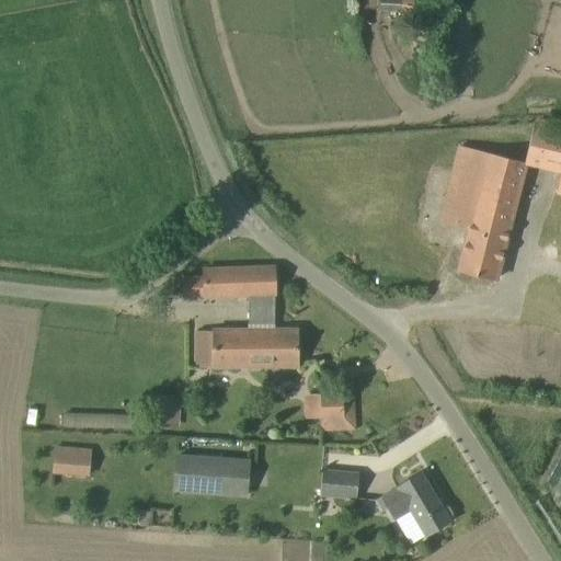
[(378,0),(378,10),(400,12),(444,14),(447,14),(447,0),(378,0)]
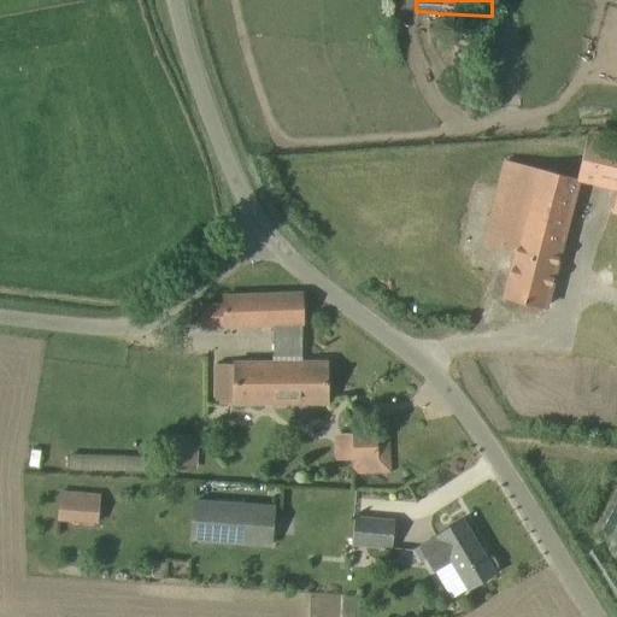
[(585,152),(577,177),(577,178),(616,188),(611,213),(616,213),(616,133),(607,130),(588,130),(585,152)]
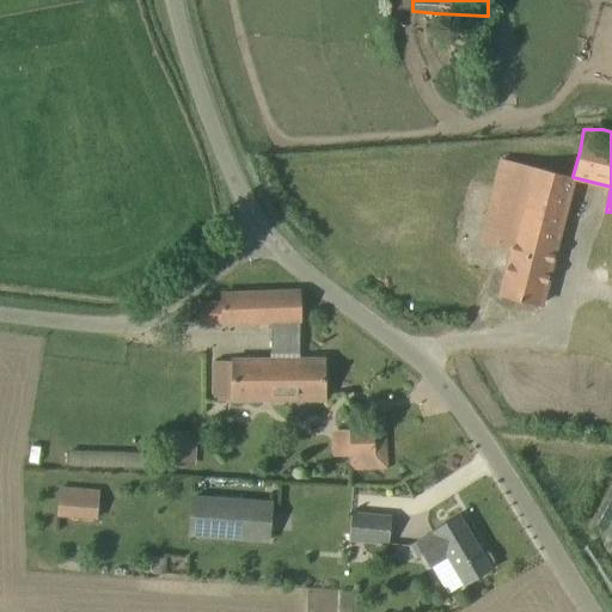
[(540,305),(573,177),(573,176),(505,159),(500,157),(478,242),(510,251),(500,294),(540,305)]
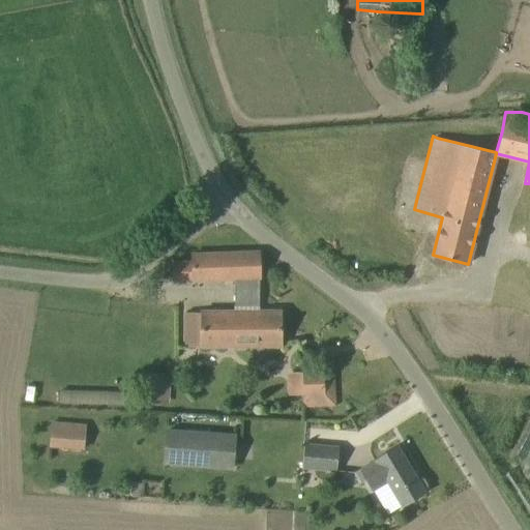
[(193,262),(174,262),(174,281),(259,278),(258,253),(193,255),(193,262)]
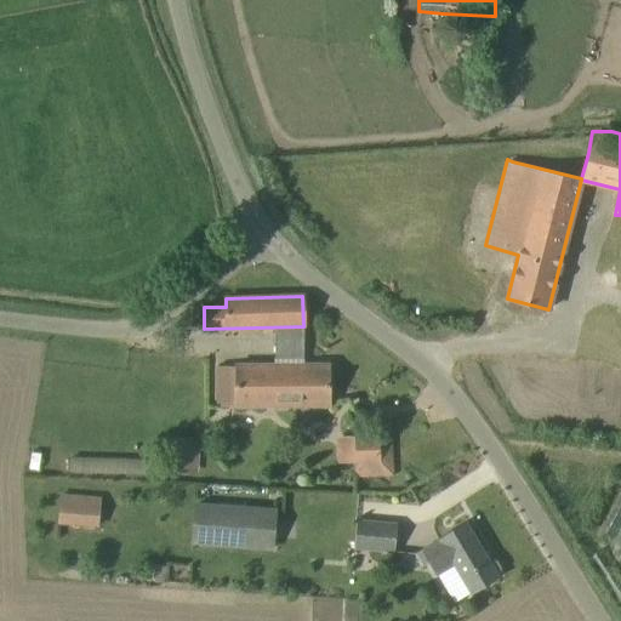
[(329,365),(216,366),(217,406),(329,405),(329,365)]
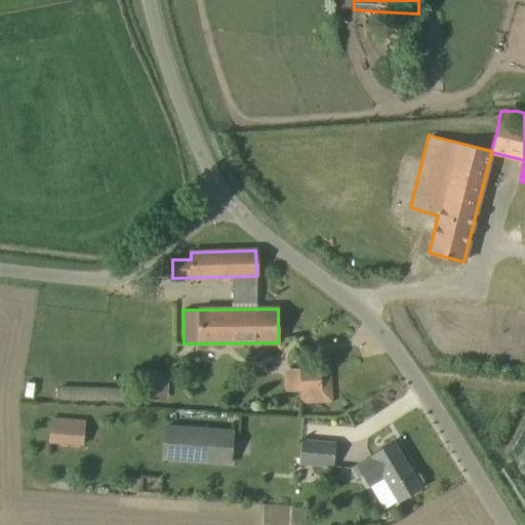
[(299,368),(299,392),(300,403),(331,402),(330,370),(321,371),(321,368),(299,368)]
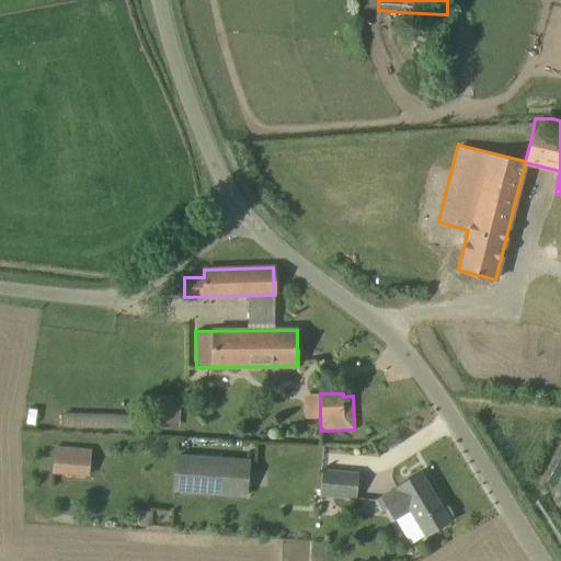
[(149,398),(148,423),(178,425),(180,400),(149,398)]
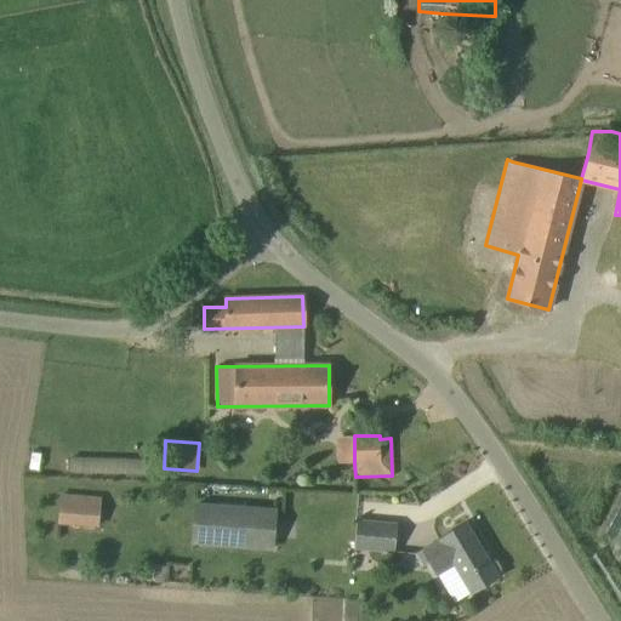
[(69,457),(69,474),(87,474),(151,476),(151,459),(89,457),(69,457)]
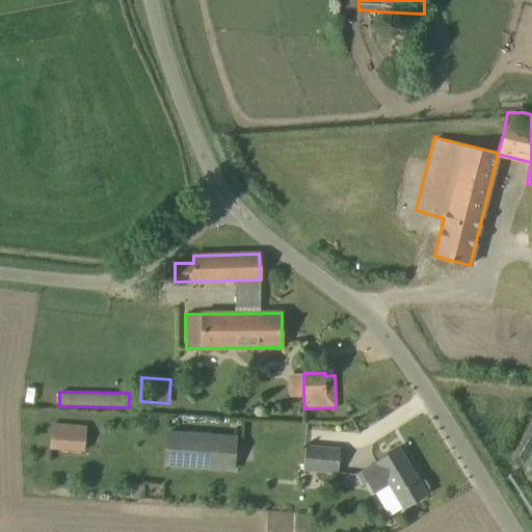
[(53,424),(51,447),(82,450),(85,427),(53,424)]
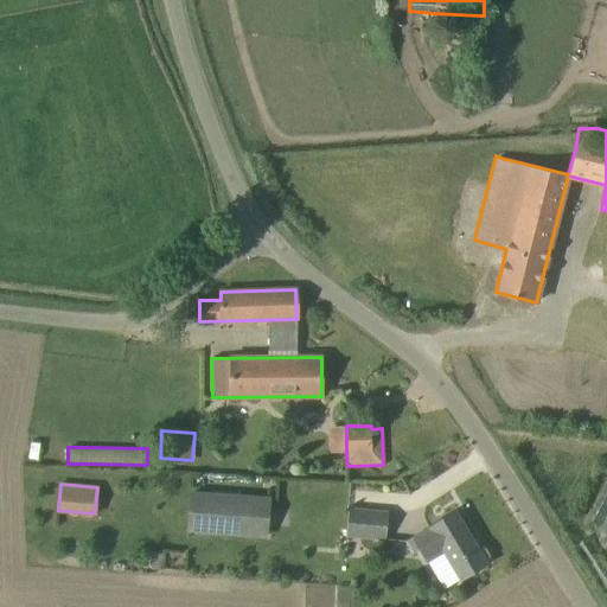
[(272,499),(193,493),(191,530),(268,536),(272,499)]
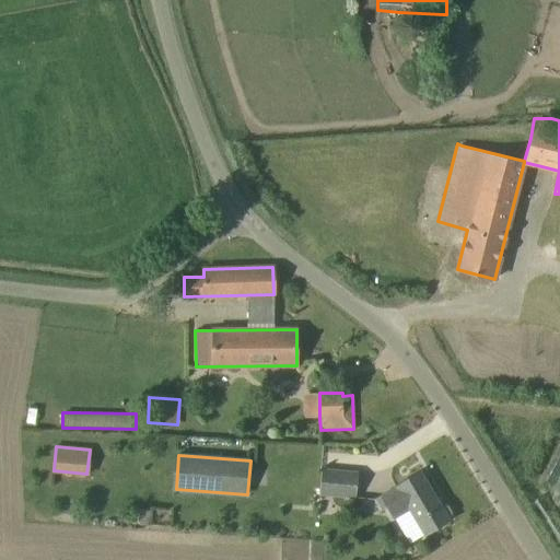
[(356,498),(358,473),(322,469),(319,494),(356,498)]
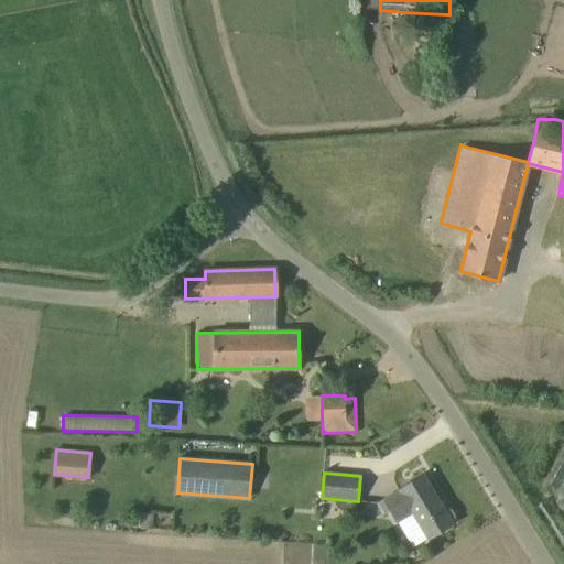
[(423,475),(421,476),(398,490),(399,490),(383,499),(397,522),(412,513),(427,539),(453,523),(452,522),(454,520),(455,517),(451,510),(446,509),(444,510),(423,475)]
